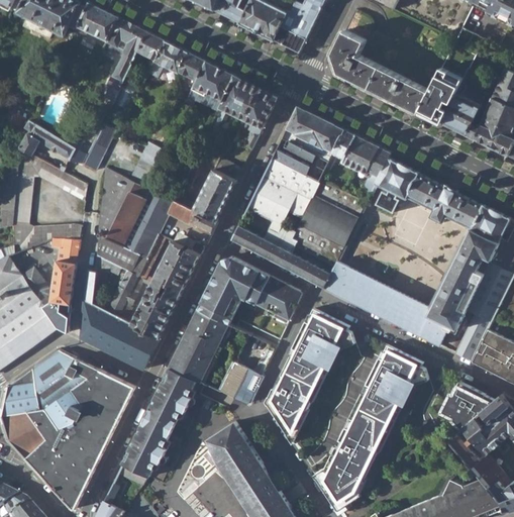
[(74,27),(85,3),(79,1),(79,0),(13,0),(11,4),(10,8),(15,10),(15,12),(62,35),(67,26),(73,29),(74,27)]
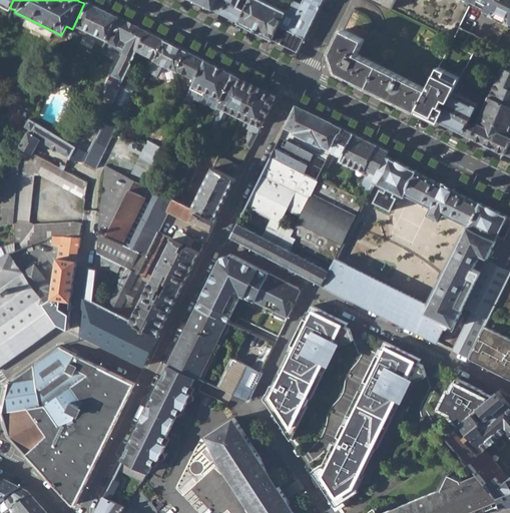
[(191,0),(211,10),(214,0),(191,0)]
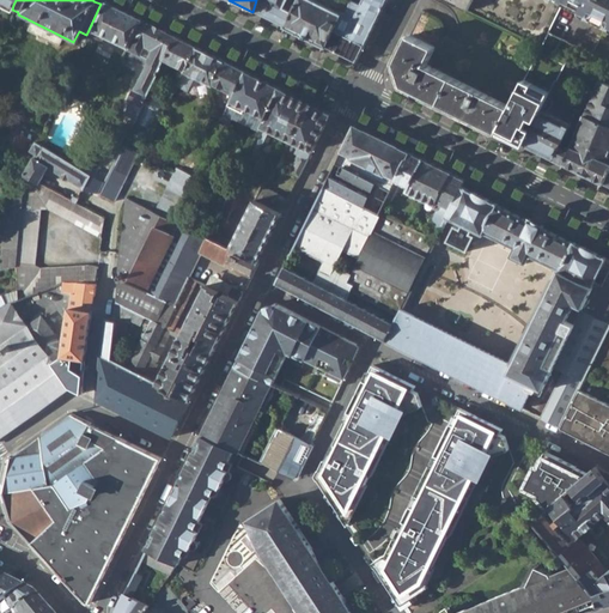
[(256,0),(253,12),(284,26),(292,7),(284,2),(284,0),(256,0)]
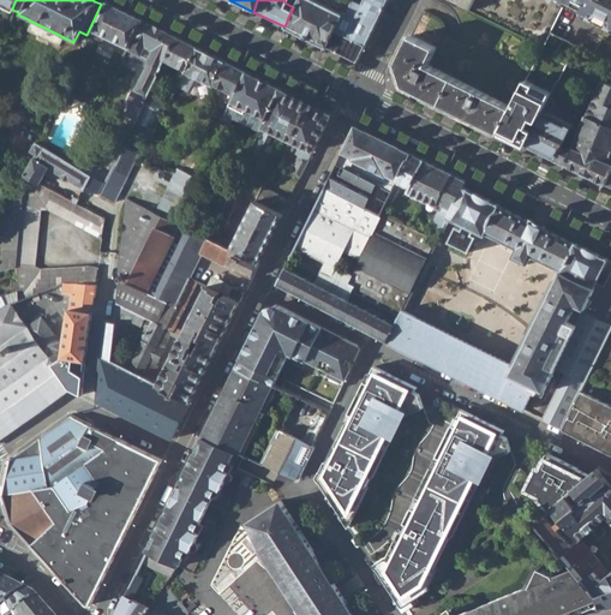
[(295,0),(293,7),(285,27),(325,47),(343,11),(347,12),(348,6),(343,4),(340,12),(316,0),(295,0)]
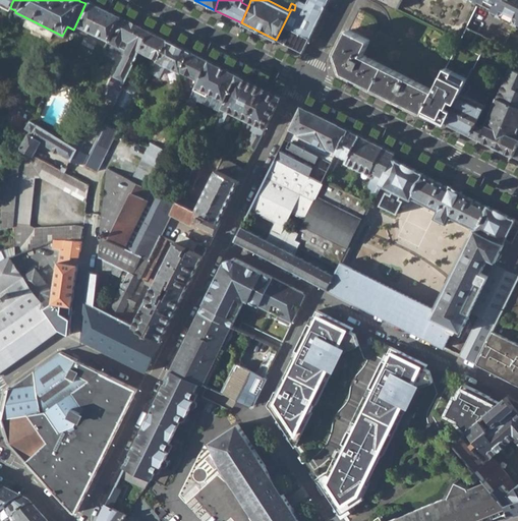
[(298,0),(296,4),(320,15),(327,0),(298,0)]
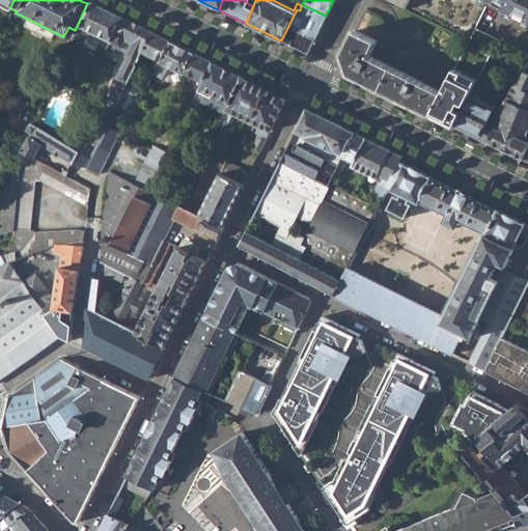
[(474,0),(483,4),(485,1),(485,0),(384,0),(403,9),(406,0),(474,0)]
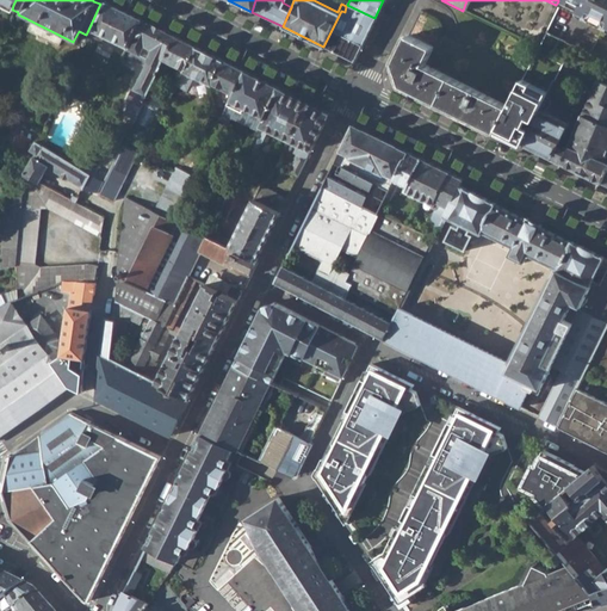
[(606,0),(558,0),(558,1),(606,24),(606,0)]
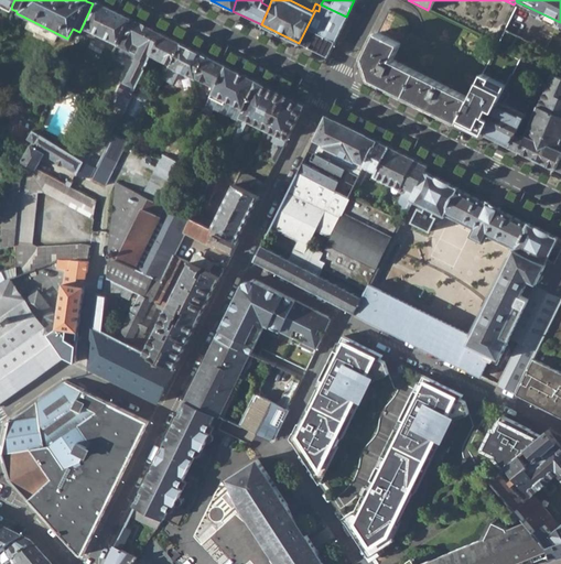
[(116,41),(128,18),(95,1),(93,3),(81,30),(92,35),(94,30),(116,41)]
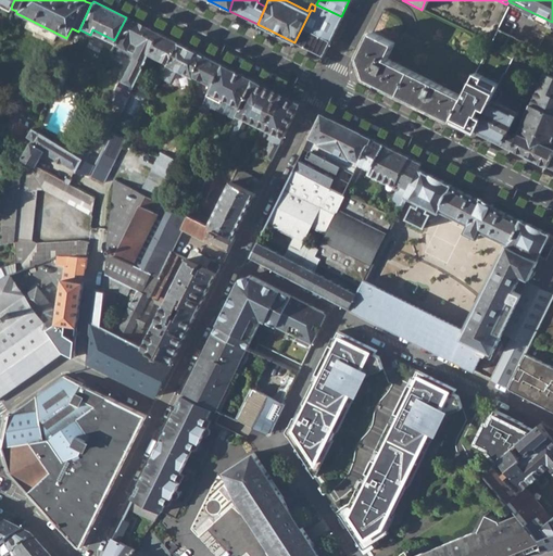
[(311,10),(294,42),(323,57),(341,16),(316,4),(315,5),(314,11),(311,10)]
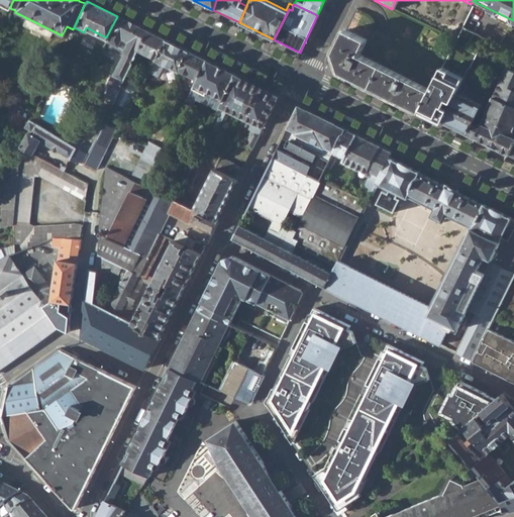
[(135,50),(145,29),(117,16),(106,37),(104,42),(104,44),(105,46),(105,47),(106,48),(108,49),(109,49),(111,49),(112,48),(114,48),(116,44),(122,47),(121,50),(122,50),(116,65),(114,65),(110,73),(111,75),(105,88),(108,90),(111,83),(118,86),(124,73),(135,50)]
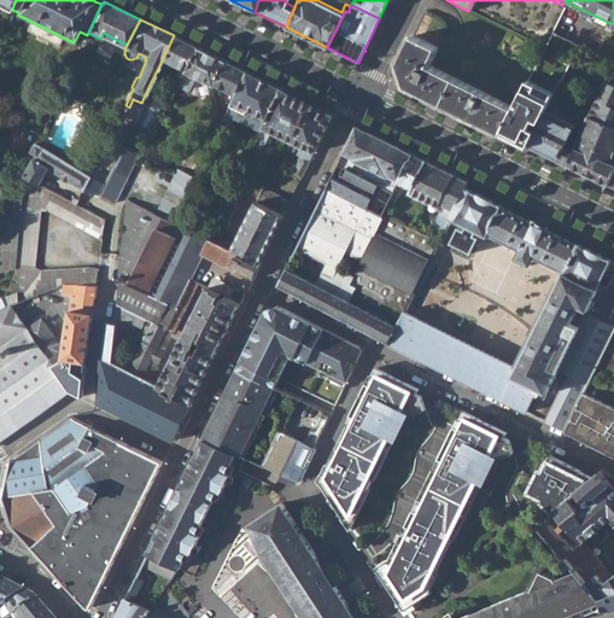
[(527,76),(416,22),(396,63),(403,86),(500,132),(527,76)]
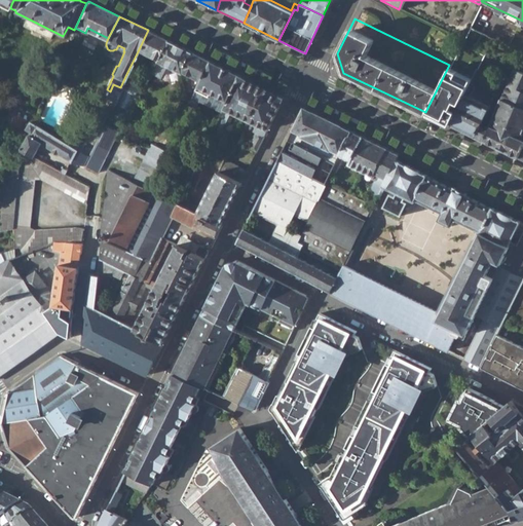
[(156,60),(166,39),(148,30),(138,51),(156,60)]
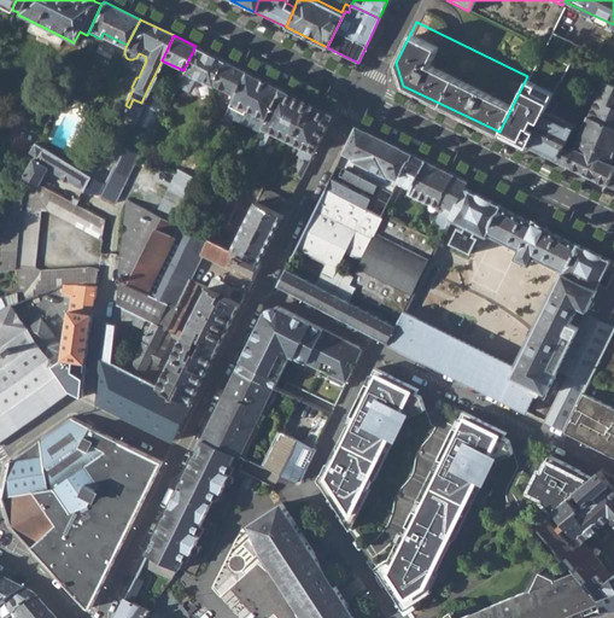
[(211,83),(223,60),(196,46),(183,70),(182,71),(211,86),(211,83)]
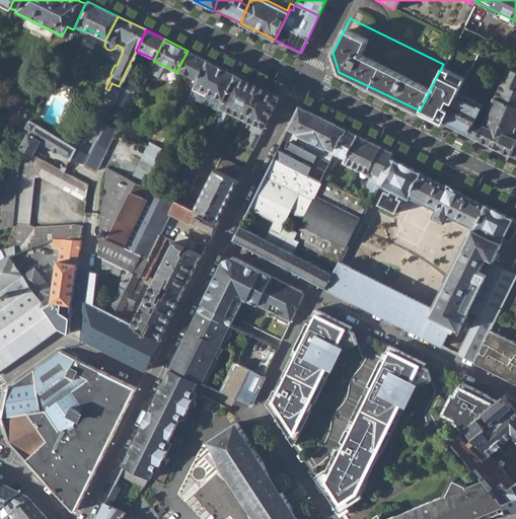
[(177,70),(197,79),(207,60),(188,51),(177,70)]
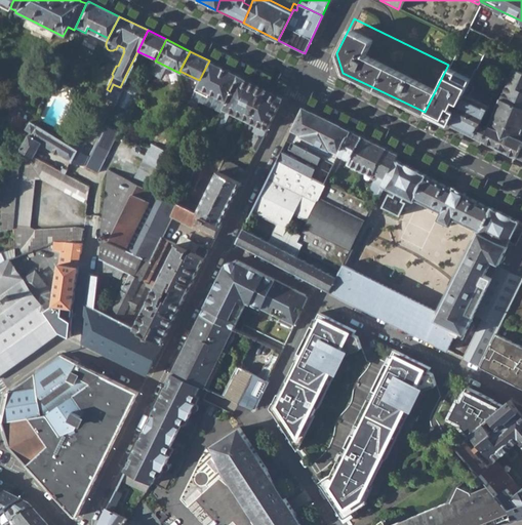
[(207,91),(225,99),(237,75),(209,61),(199,80),(194,89),(205,94),(207,91)]
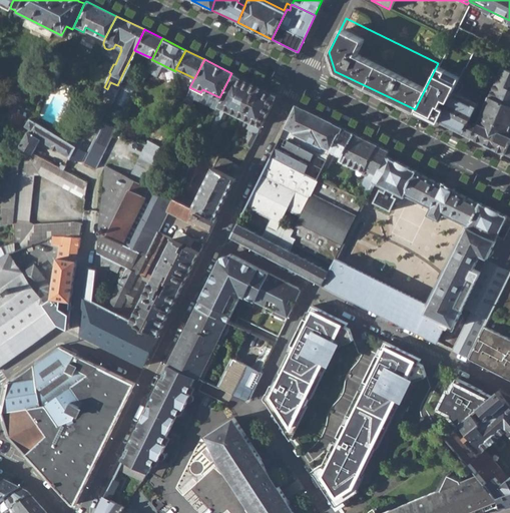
[(438,63),(415,109),(424,114),(425,111),(431,114),(430,117),(437,121),(456,82),(458,77),(444,71),(447,65),(439,62),(438,63)]
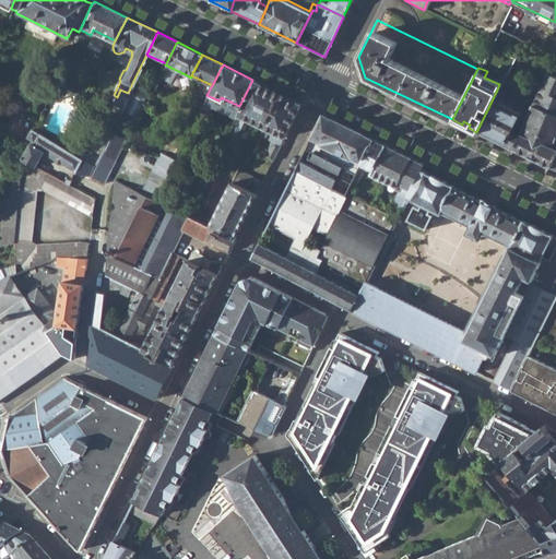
[(529,107),(551,118),(555,103),(555,79),(543,72),(529,107)]
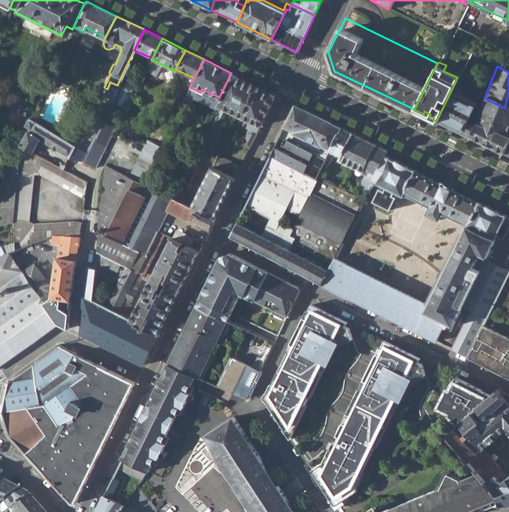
[(123,72),(117,85),(121,87),(127,74),(123,72)]
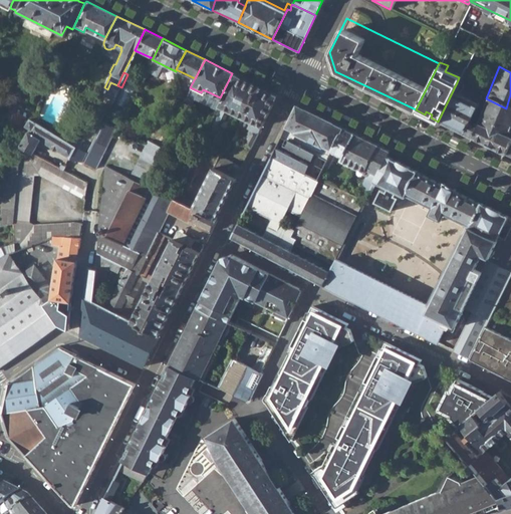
[(248,129),(241,144),(249,148),(276,93),(232,73),(220,97),(207,125),(212,127),(223,106),(249,119),(245,127),(248,129)]
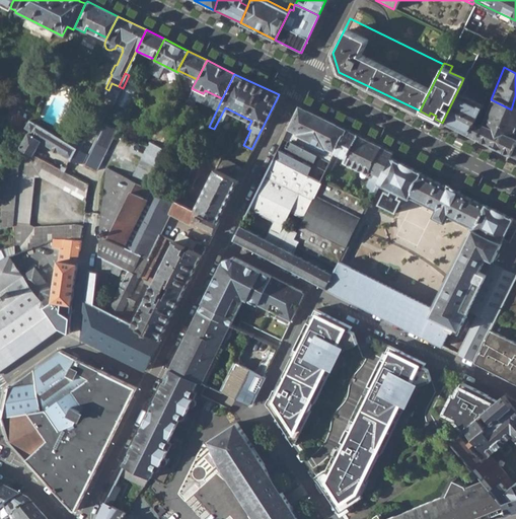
[(461,83),(442,123),(467,135),(471,125),(481,105),(460,95),(464,85),(461,83)]
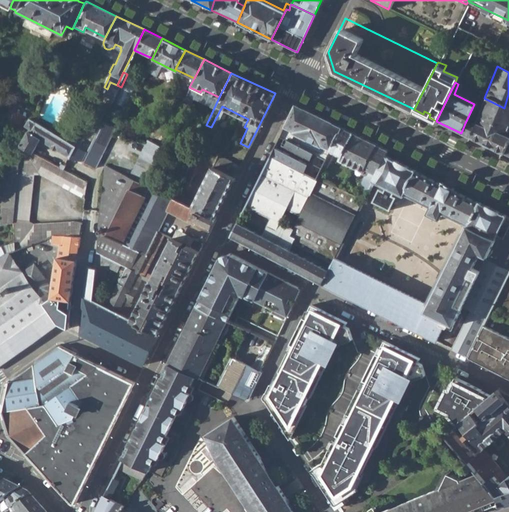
[(465,123),(461,133),(501,153),(508,137),(505,134),(508,123),(508,94),(504,108),(484,98),(474,123),(472,122),(470,125),(465,123)]
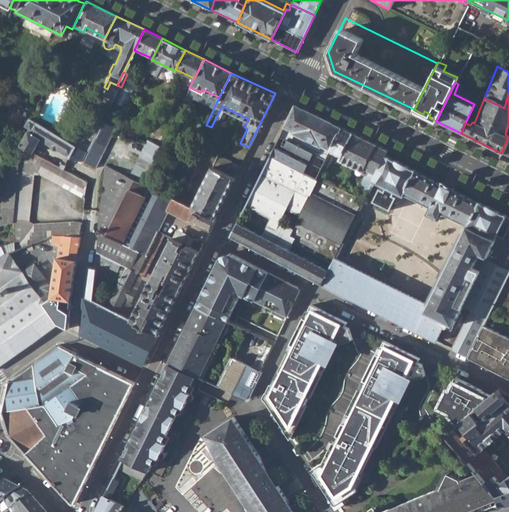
[(293,104),(268,155),(301,173),(311,154),(324,161),(329,152),(341,128),(293,104)]
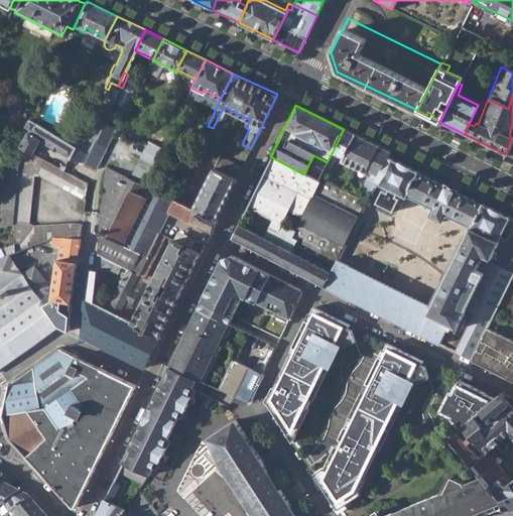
[(74,147),(27,119),(23,127),(27,129),(18,147),(19,148),(32,155),(38,142),(68,158),(74,147)]
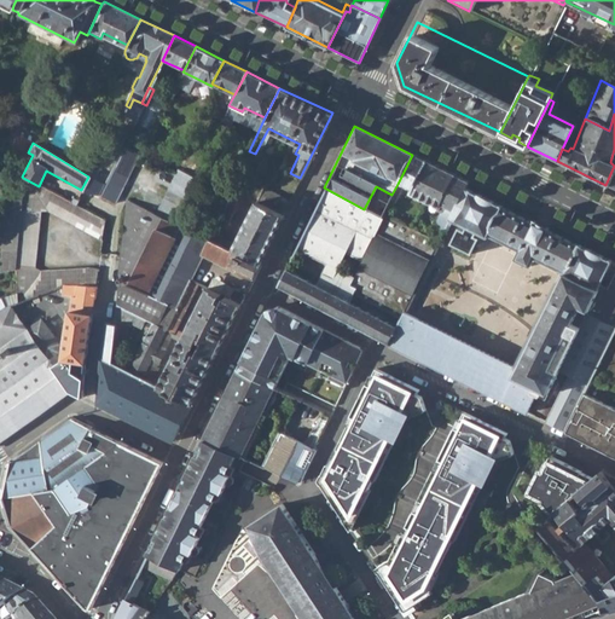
[(135,155),(120,146),(102,184),(96,195),(112,203),(135,155)]
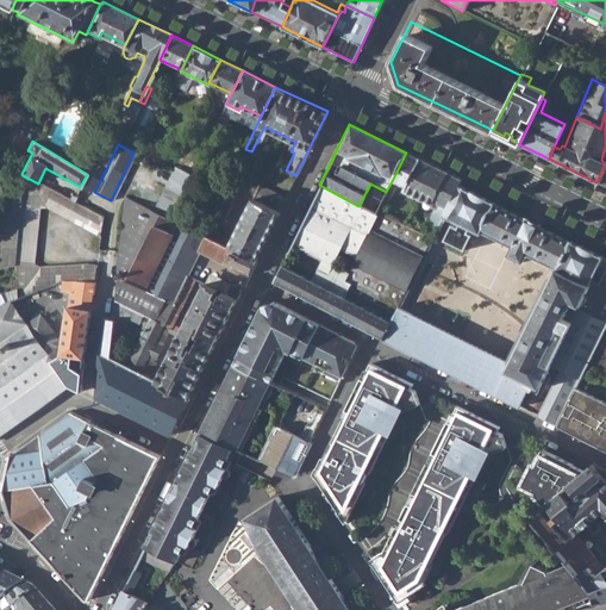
[(433,167),(406,153),(392,181),(395,184),(404,186),(401,191),(417,197),(425,176),(429,178),(433,167)]
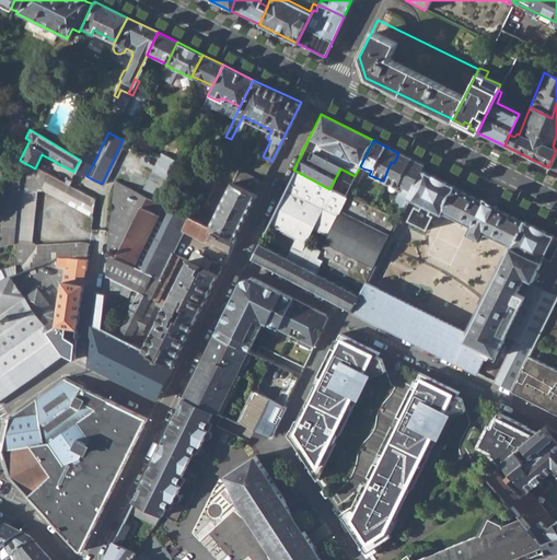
[(187,216),(233,237),(255,195),(229,183),(210,222),(197,216),(216,176),(215,174),(224,152),(219,149),(186,216),(187,216)]
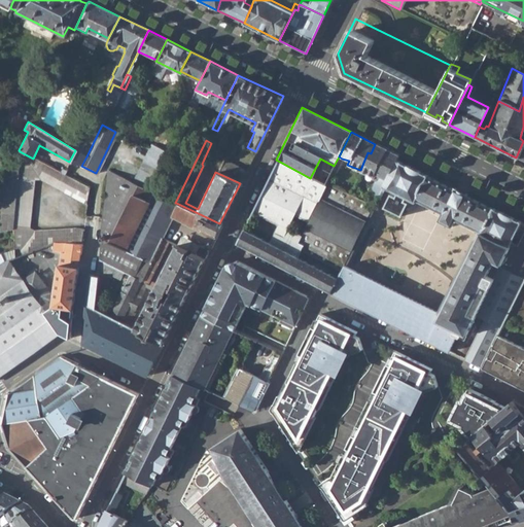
[(397,155),(375,144),(371,153),(368,152),(360,170),(372,176),(374,174),(379,176),(376,181),(374,181),(371,186),(372,189),(375,190),(373,194),(377,196),(382,187),(394,161),(397,155)]
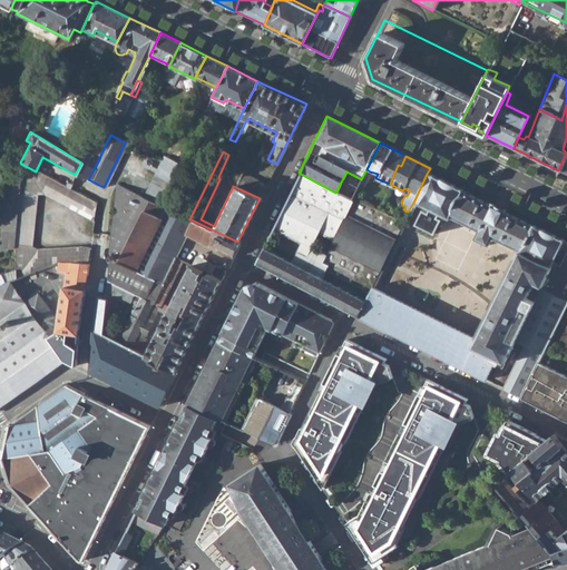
[(176,167),(158,159),(140,196),(157,204),(176,167)]
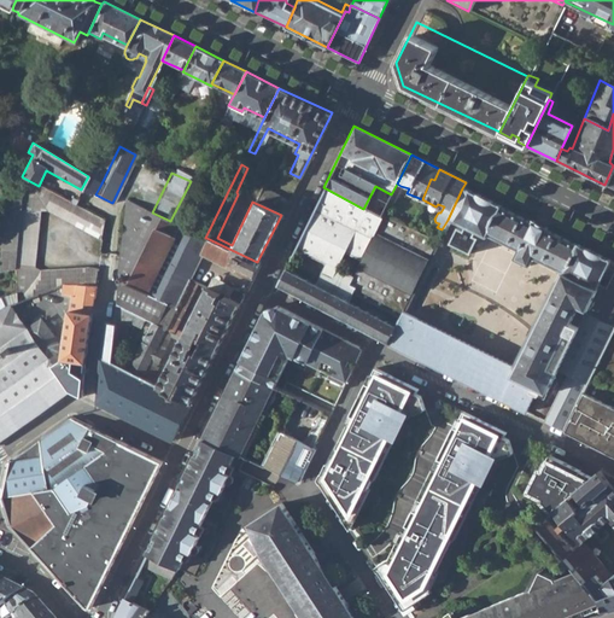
[(88,176),(81,190),(83,191),(82,192),(85,193),(92,179),(88,176)]
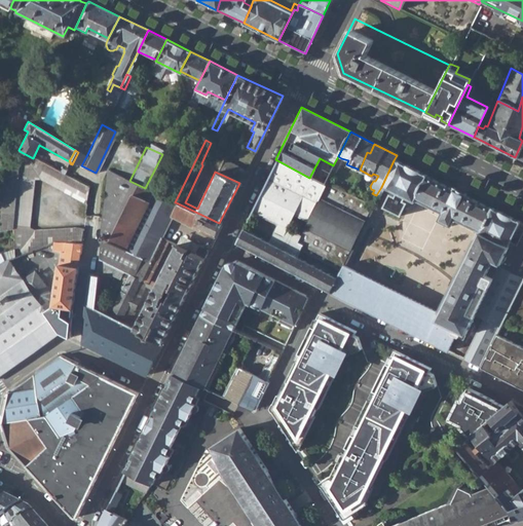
[(10,229),(12,249),(13,258),(52,242),(57,242),(79,242),(81,228),(73,227),(34,231),(28,228),(32,180),(38,179),(84,203),(86,187),(33,158),(20,151),(10,229)]
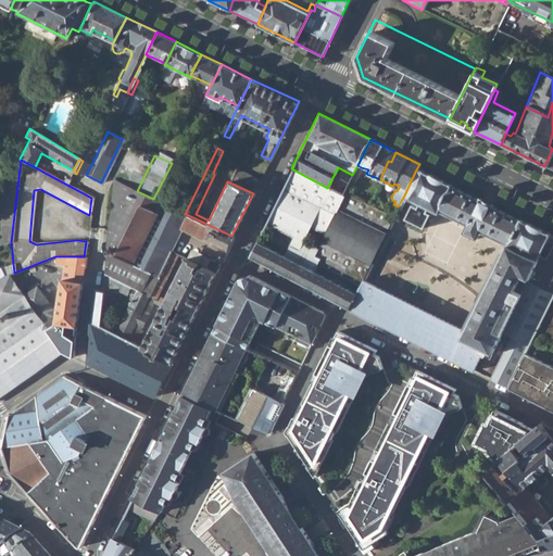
[(83,161),(76,174),(83,177),(84,176),(85,177),(86,175),(91,165),(83,161)]
